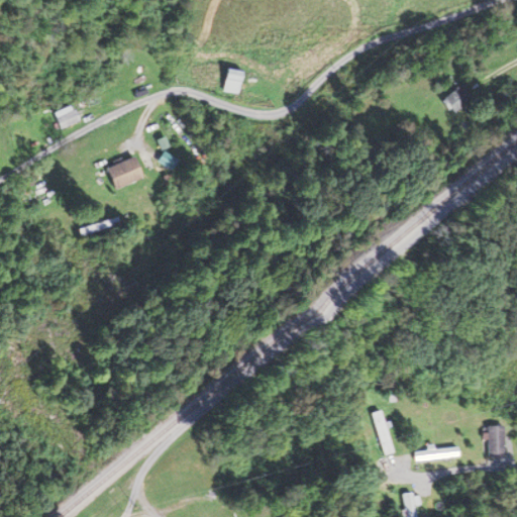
[(247,73),(232,67),(224,90),(239,95),(247,73)]
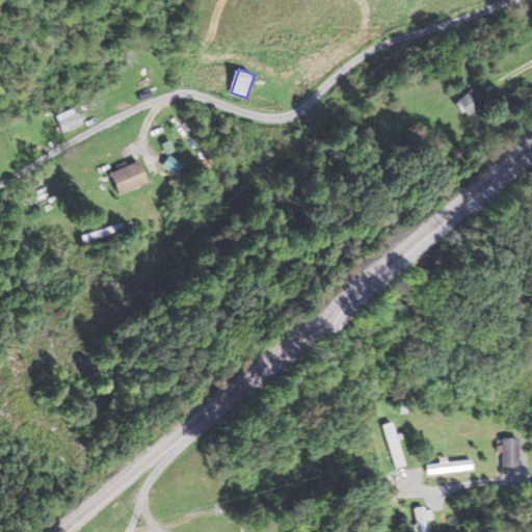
[(468,118),(489,102),(478,87),(456,103),(468,118)]
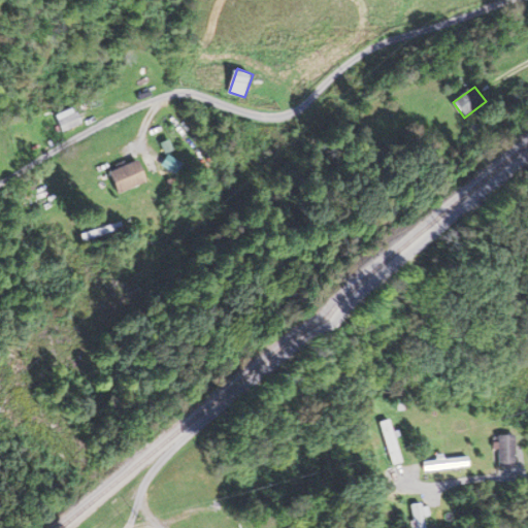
[(84,122),(75,106),(57,117),(65,132),(84,122)]
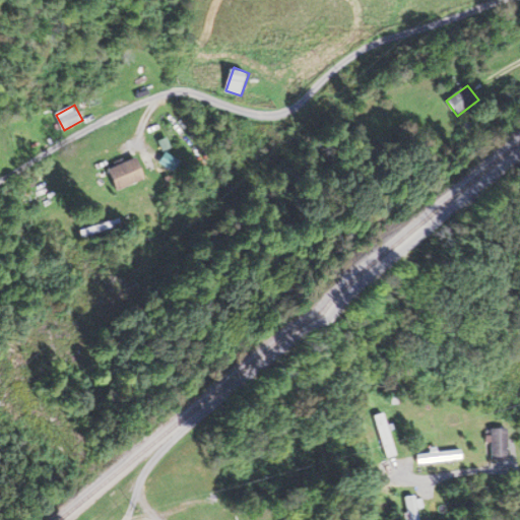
[(109,170),(117,191),(146,179),(138,157),(109,170)]
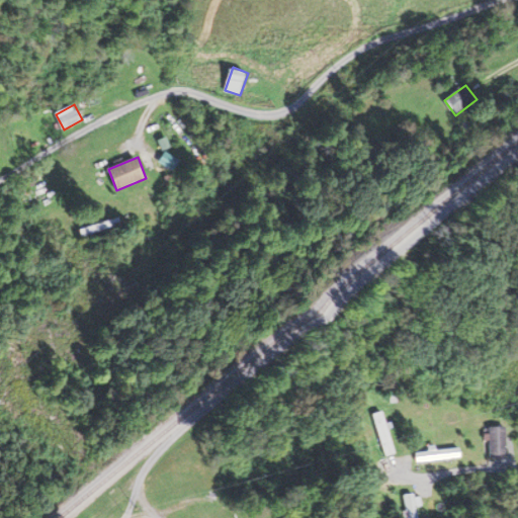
[(393,454),(384,413),(371,416),(379,457),(393,454)]
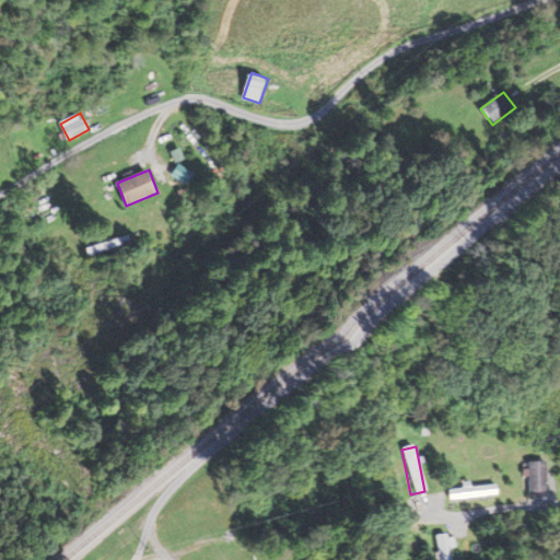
[(452,500),(499,494),(498,483),(450,489),(452,500)]
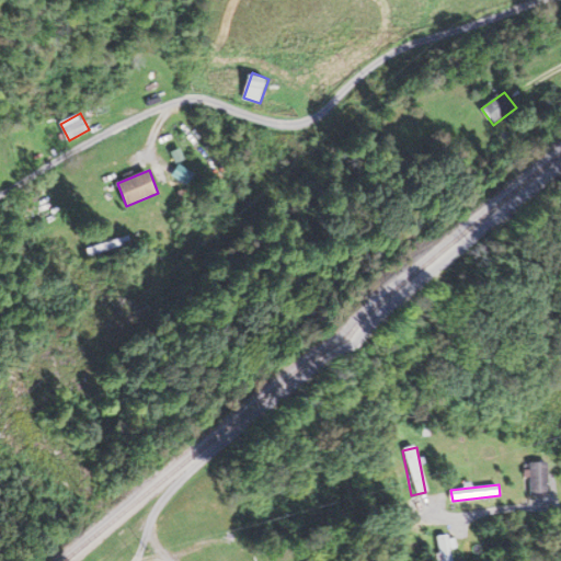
[(433,560),(447,560),(448,537),(434,537),(433,560)]
